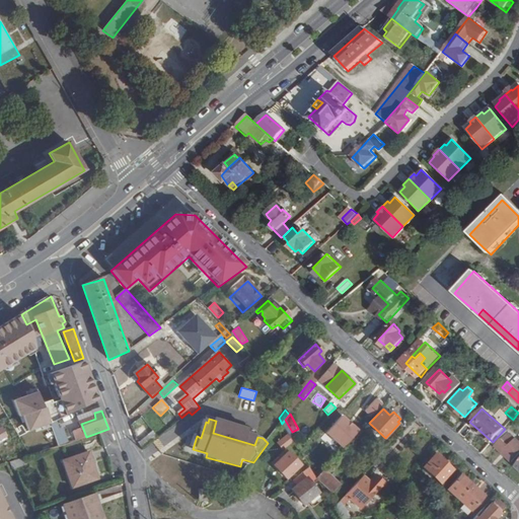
[(258,433),(216,421),(213,433),(254,445),(257,437),(258,433)]
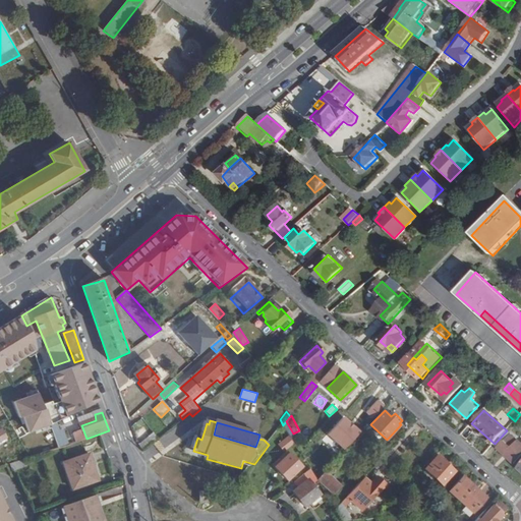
[(507,430),(495,444),(513,460),(520,451),(520,439),(519,441),(508,429),(507,430)]
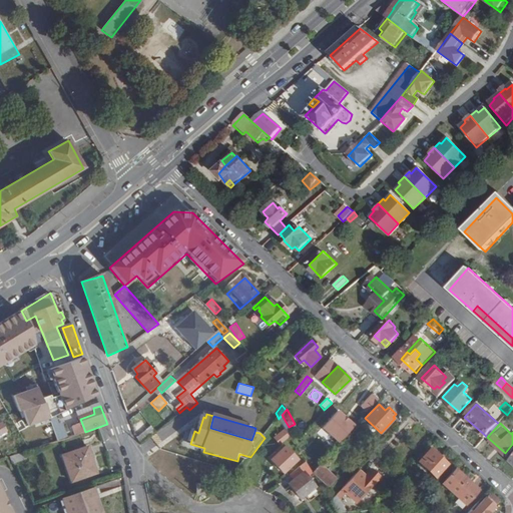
[(76,435),(85,432),(82,424),(74,427),(76,435)]
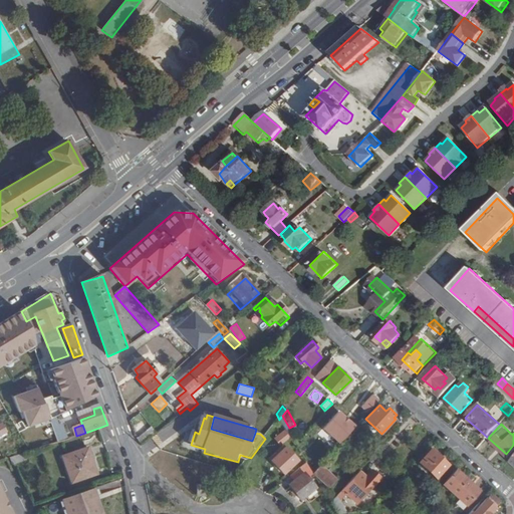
[(57,443),(76,436),(74,428),(55,435),(57,443)]
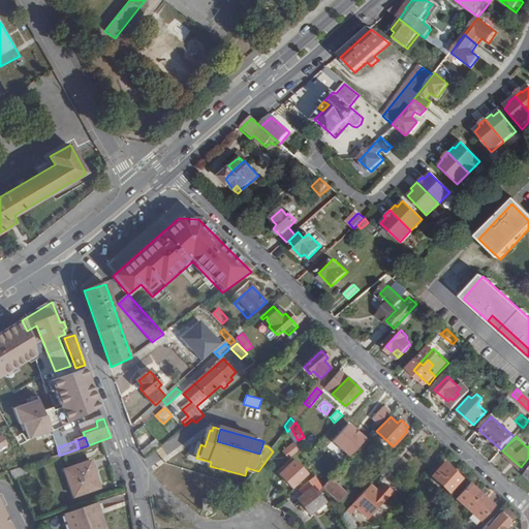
[(289,459),(301,452),(294,442),(283,449),(289,459)]
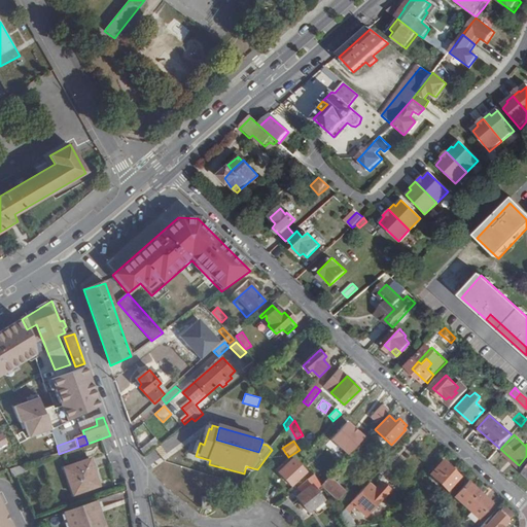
[(149,442),(141,449),(146,455),(154,449),(149,442)]
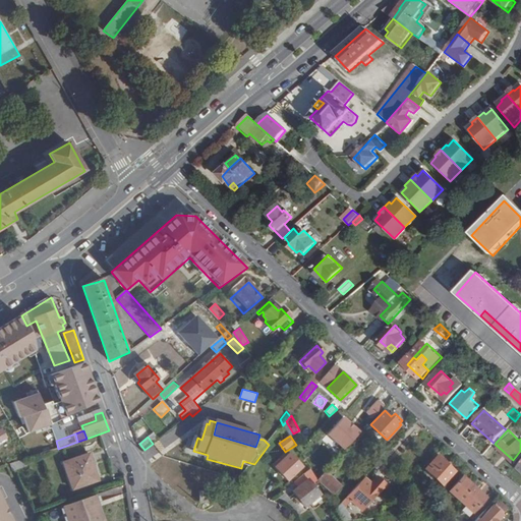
[(290,453),(276,468),(289,480),(303,466),(290,453)]
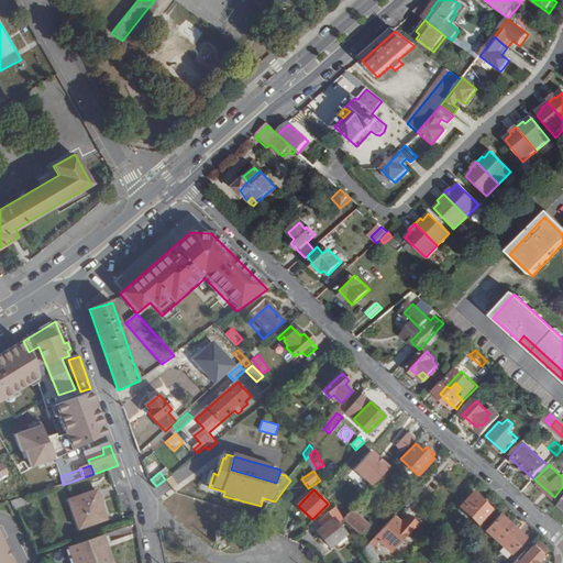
[(98,490),(70,501),(80,530),(91,526),(90,522),(103,518),(99,505),(102,505),(98,490)]
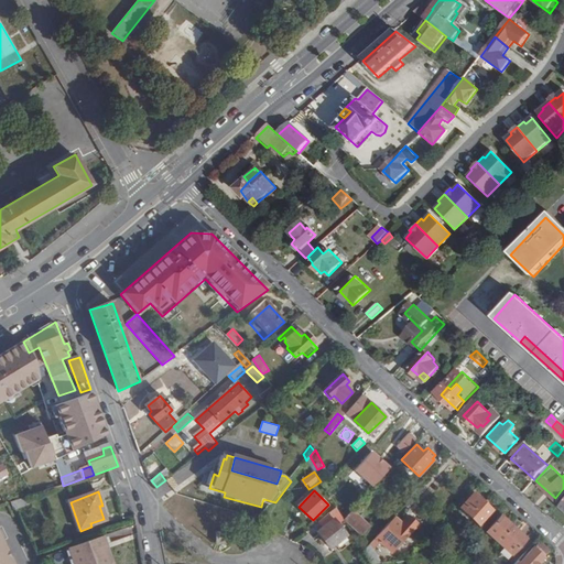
[(475,492),(463,506),(478,522),(491,509),(475,492)]
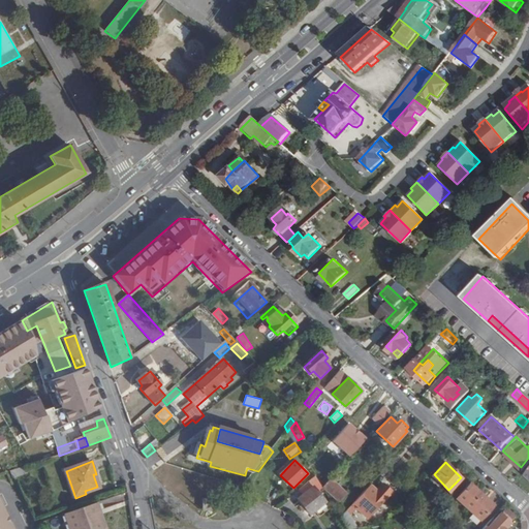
[(161,481),(203,496),(208,479),(167,465),(161,481)]
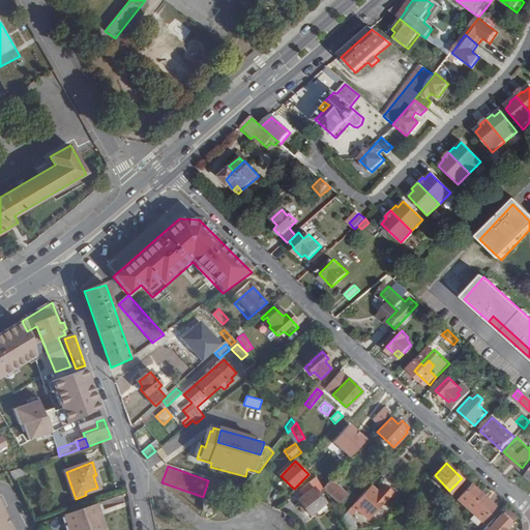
[(26,468),(10,473),(13,480),(28,475),(26,468)]
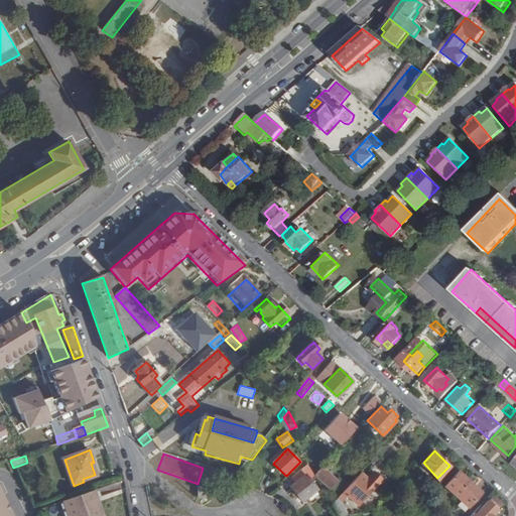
[(321,466),(314,474),(330,488),(337,480),(321,466)]
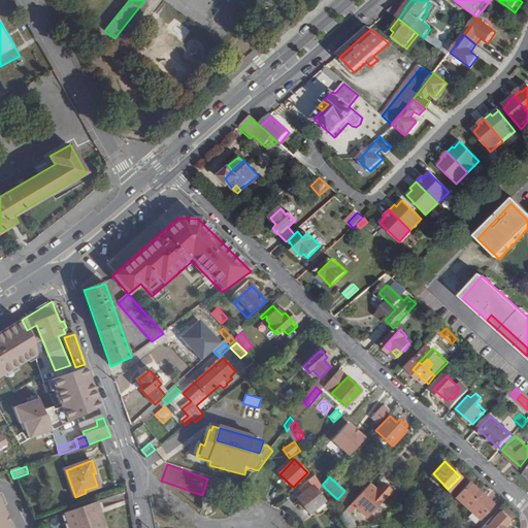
[(467,507),(482,493),(470,483),(456,497),(467,507)]
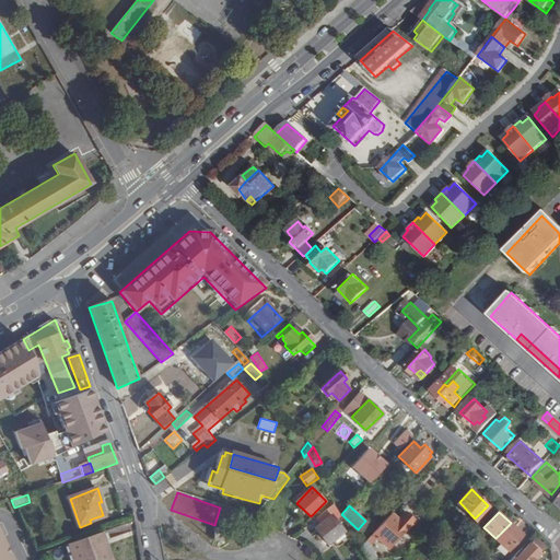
[(368,540),(372,544),(378,536),(392,547),(398,539),(389,532),(399,521),(392,513),(384,522),(376,529),(368,540)]
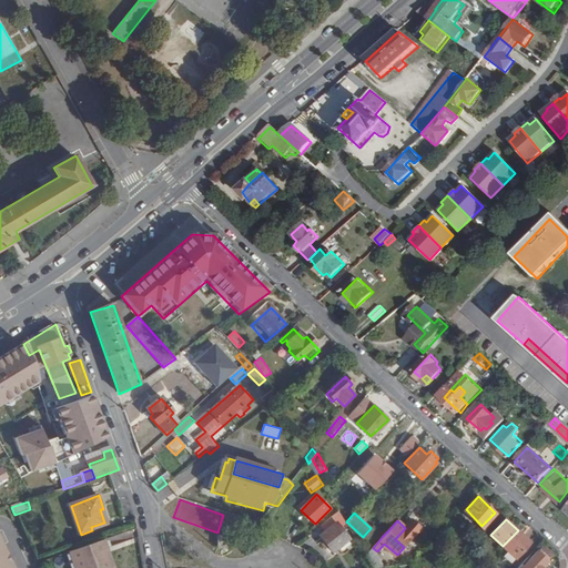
[(413,520),(405,528),(395,539),(404,547),(422,529),(413,520)]
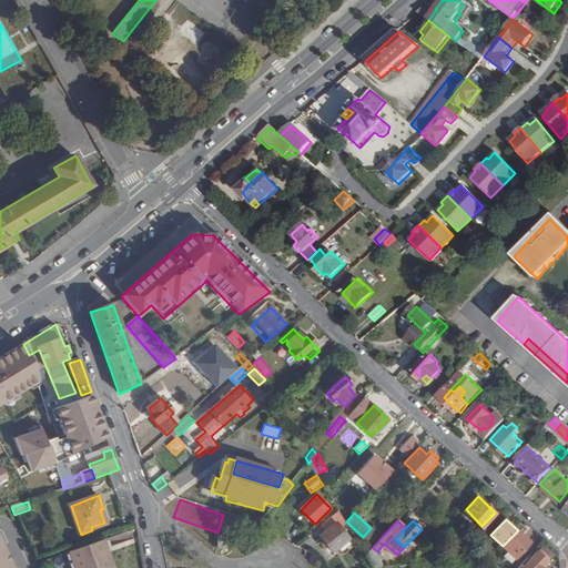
[(340,523),(323,536),(336,550),(352,538),(340,523)]
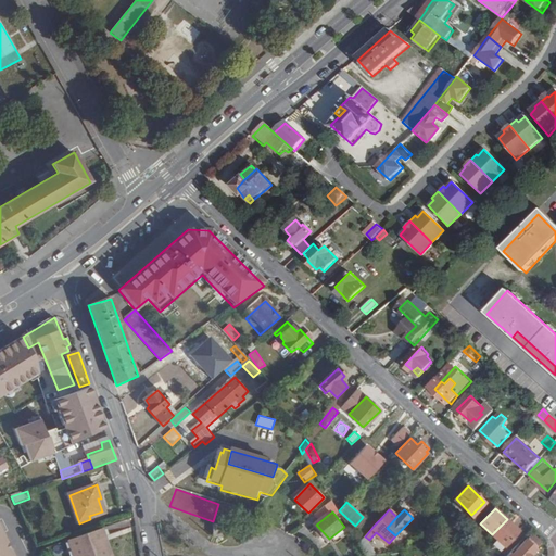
[(375,513),(367,520),(374,526),(381,518),(375,513)]
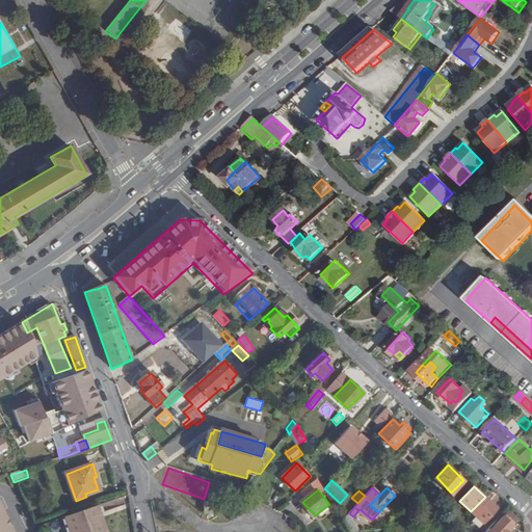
[(497,508),(485,497),(471,511),(483,522),(497,508)]
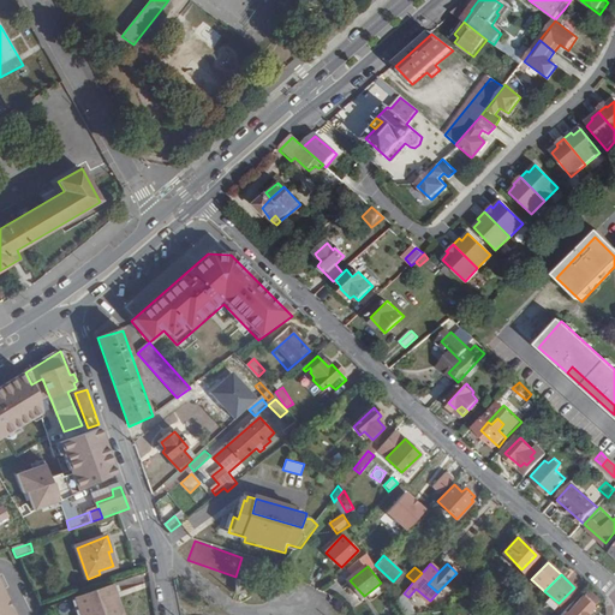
[(406,575),(390,591),(396,601),(404,593),(413,581),(406,575)]
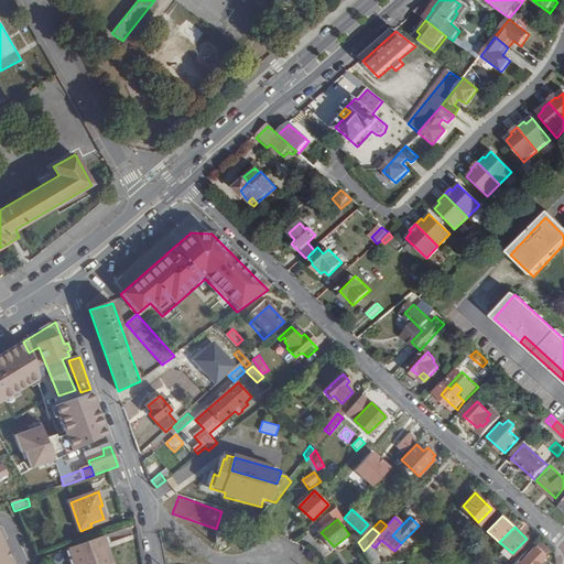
[(14,563),(0,533),(0,563),(14,563)]
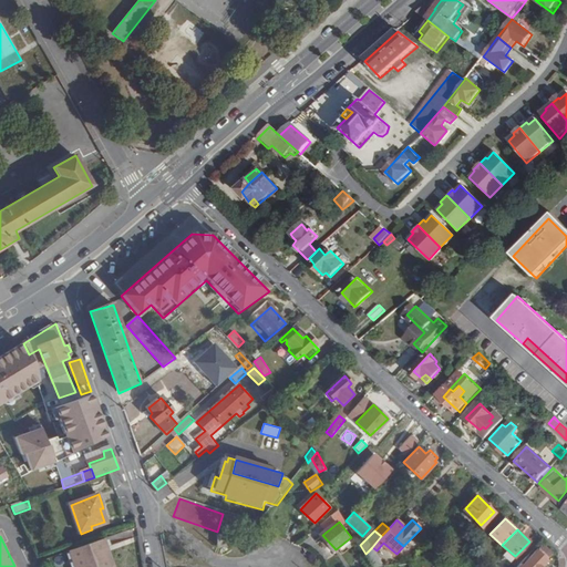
[(110,549),(106,539),(73,552),(78,566),(109,566),(104,552),(110,549)]
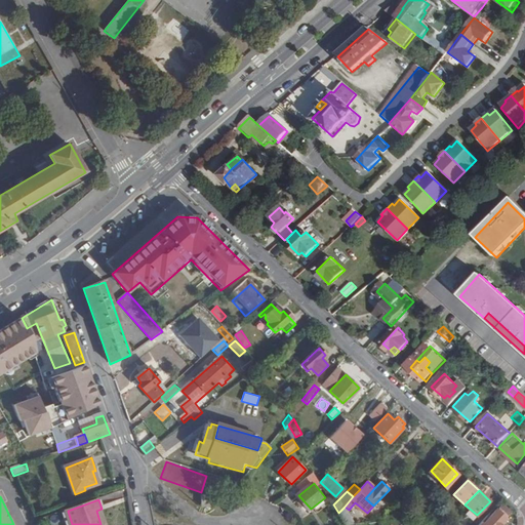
[(338,513),(346,524),(352,524),(356,524),(349,510),(345,507),(338,513)]
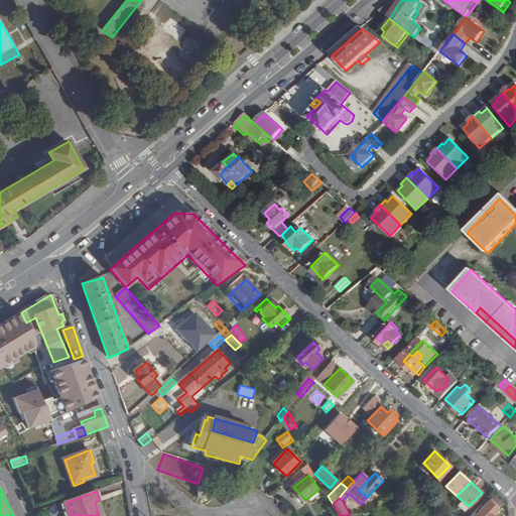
[(105,515),(100,500),(95,502),(99,515),(105,515)]
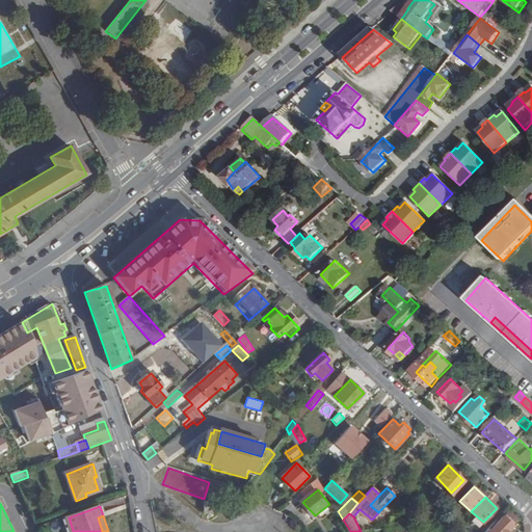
[(444,515),(439,521),(445,528),(450,523),(444,515)]
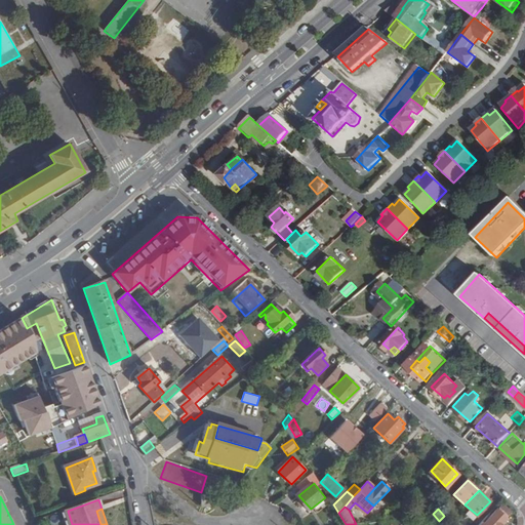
[(488,524),(486,522),(498,511),(496,509),(480,524),(488,524)]
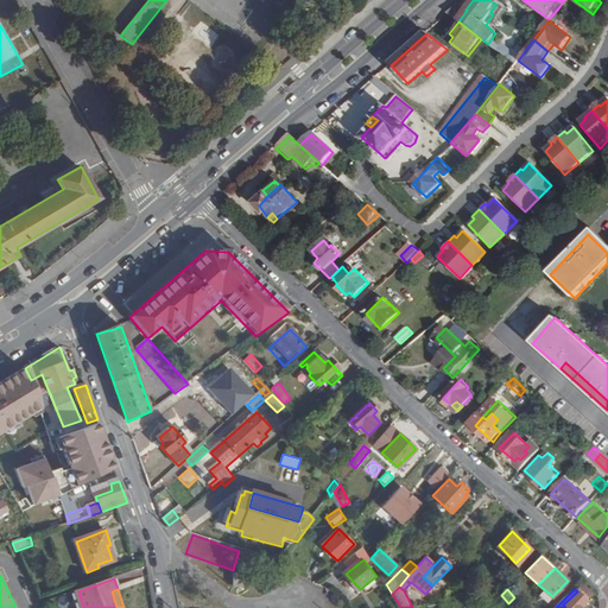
[(578,607),(587,601),(577,591),(563,605),(565,607),(578,607)]
